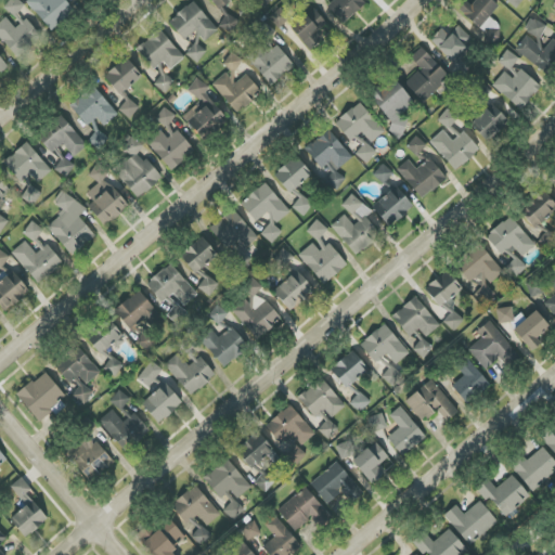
[(0,22),(0,38),(18,60),(42,39),(20,12),(25,7),(18,0),(11,0),(4,5),(20,24),(15,28),(5,17),(0,22)]
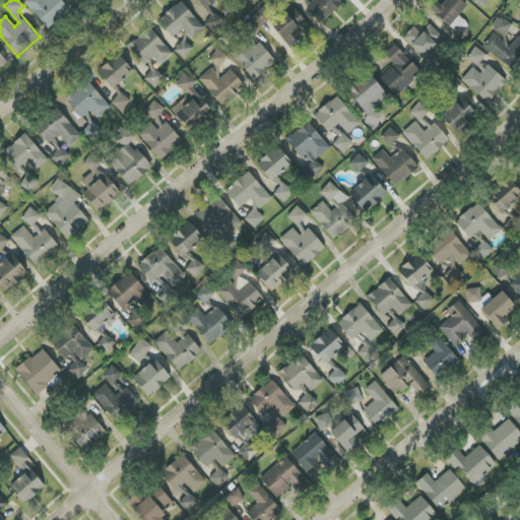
[(61,0),(26,0),(24,2),(49,29),(70,9),(61,0)]
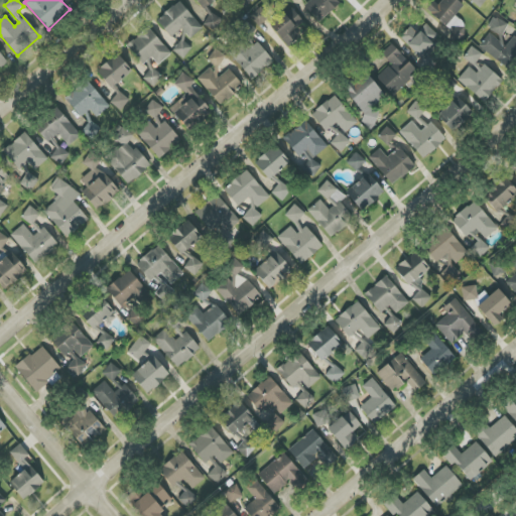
[(215,0),(196,0),(205,9),(215,0)]
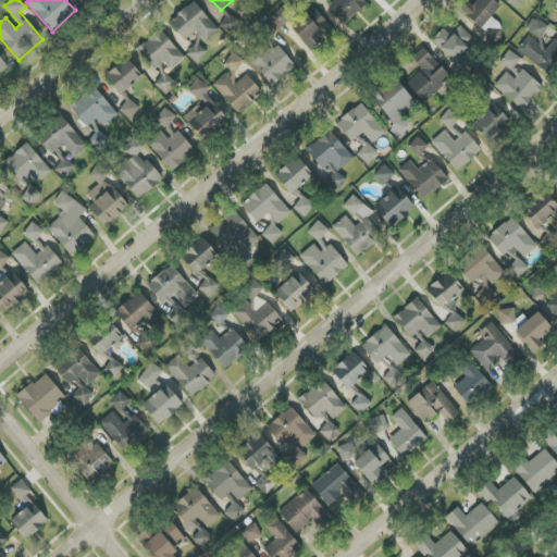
[(255,0),(263,10),(275,0),(255,0)]
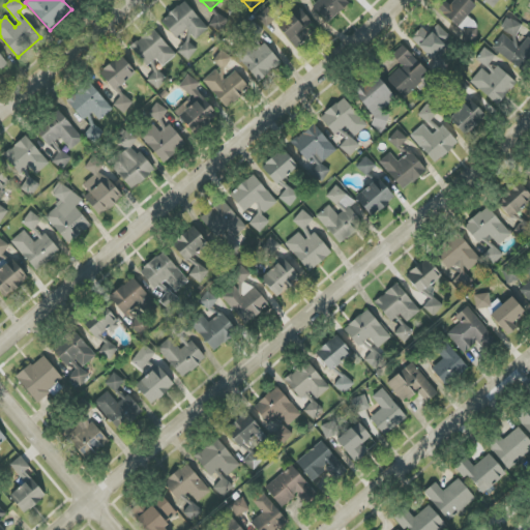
[(319,0),(313,6),(328,23),(349,3),(346,0),(319,0)]
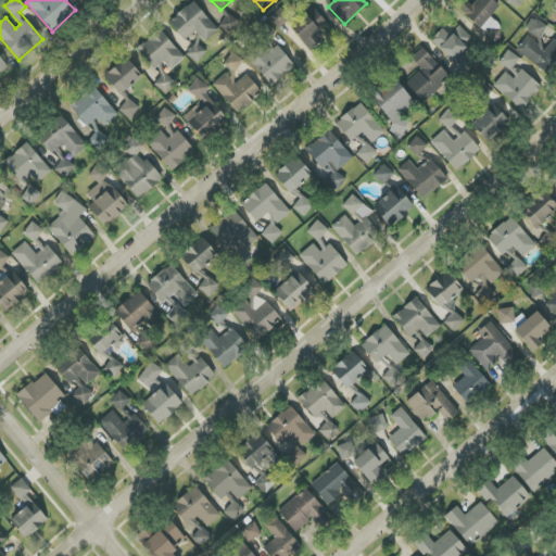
[(459,11),(481,28),(500,5),(492,0),(476,0),(472,5),(467,2),(459,11)]
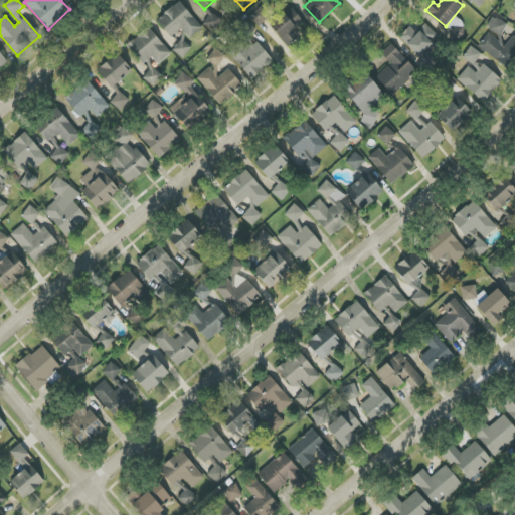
[(469,0),(479,8),(486,0),(490,0),(492,2),(493,0),(469,0)]
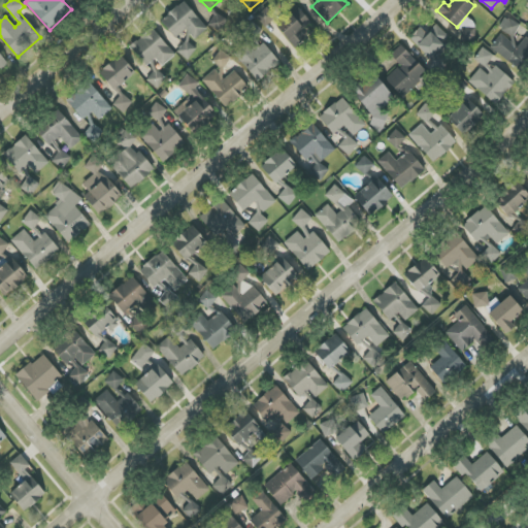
[(187,29),(195,39),(207,30),(186,1),(160,20),(174,38),(187,29)]
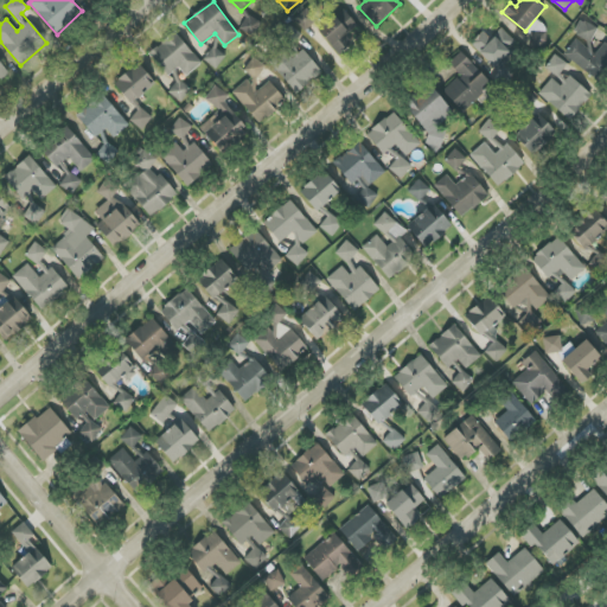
[(295,20),(305,31),(317,21),(306,10),(295,20)]
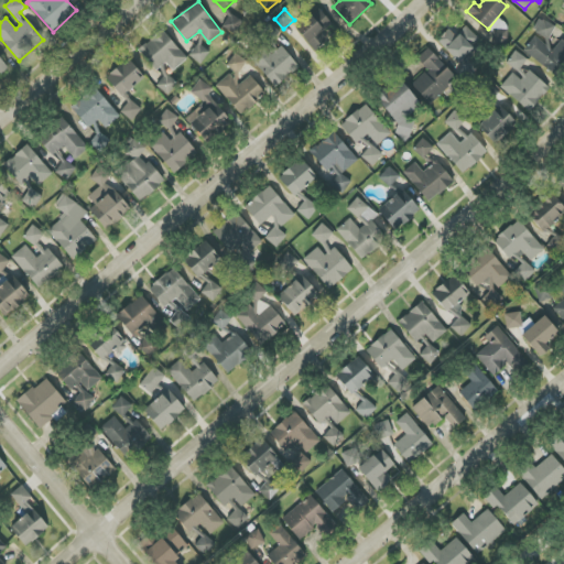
[(318,11),(296,32),(313,50),(335,29),(318,11)]
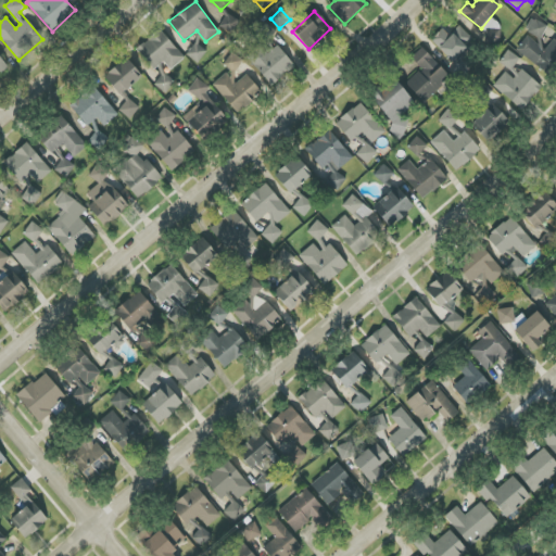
[(547,25),(531,19),(526,32),(542,38),(547,25)]
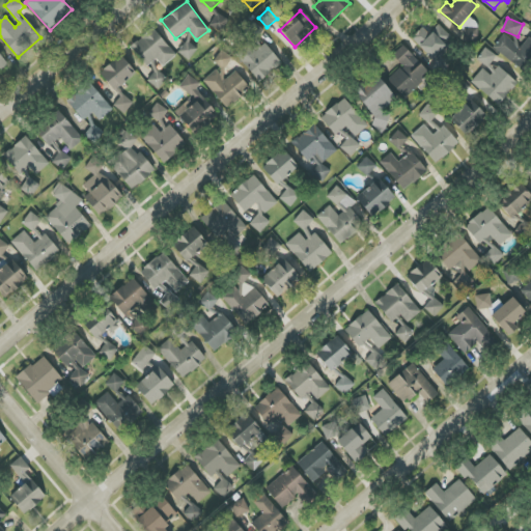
[(234,56),(261,82),(281,61),(257,38),(263,31),(254,22),(244,32),(251,39),(234,56)]
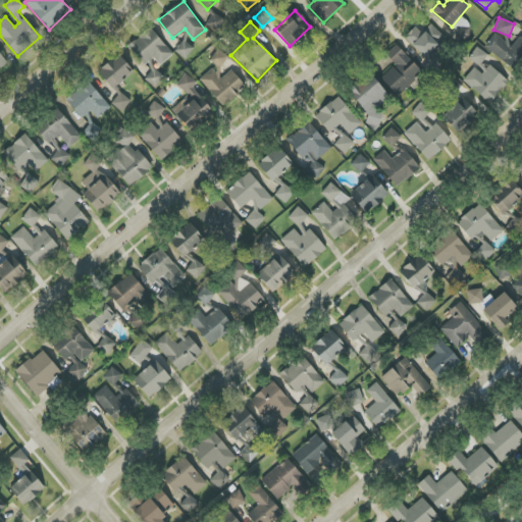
[(415,27),(405,37),(426,59),(447,40),(431,24),(422,34),(415,27)]
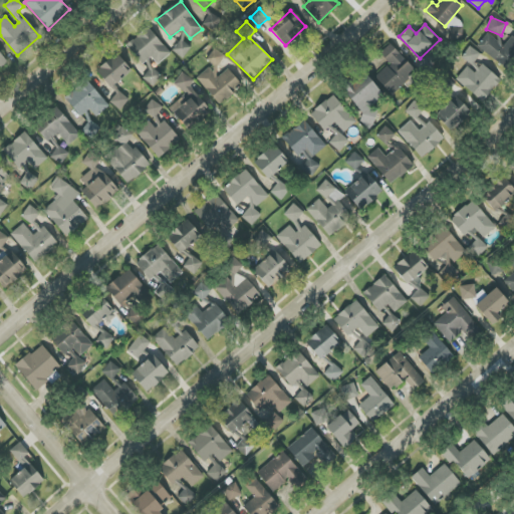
[(152,56),(158,64),(170,54),(150,27),(126,44),(142,64),(152,56)]
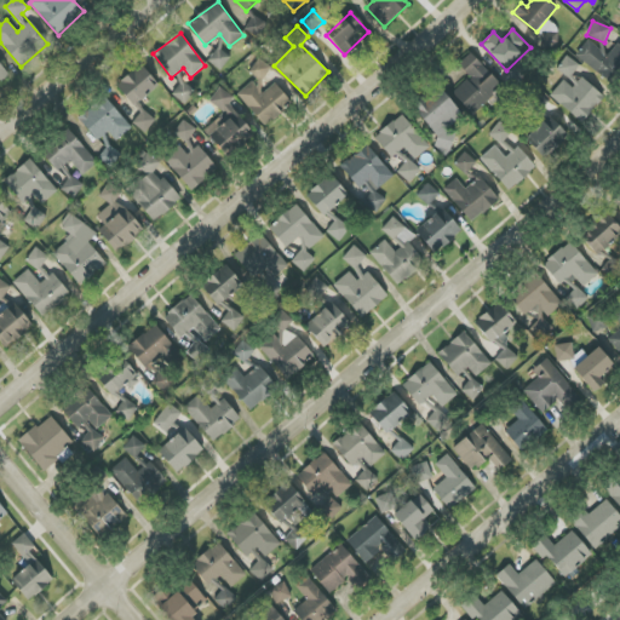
[(619,44),(616,41),(606,55),(589,40),(575,55),(610,84),(619,72),(619,44)]
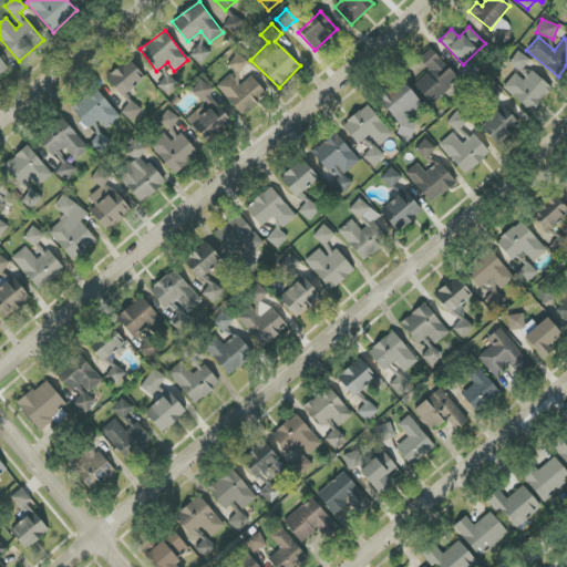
[(191,55),(200,65),(212,52),(200,43),(191,55)]
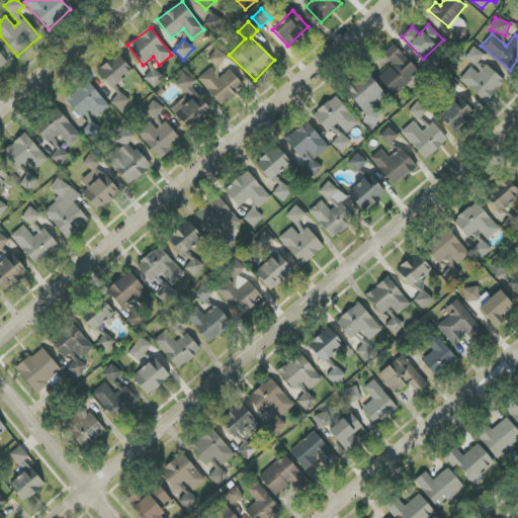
[(378,78),(395,96),(420,73),(394,44),(382,55),(393,65),(378,78)]
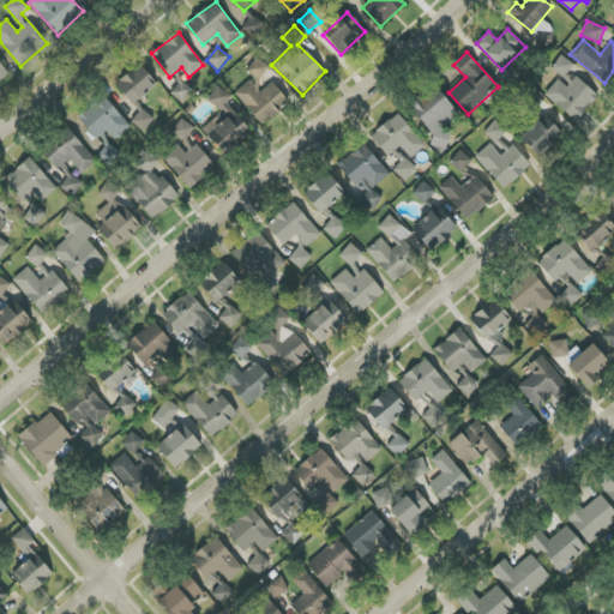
[(575,65),(561,55),(551,68),(561,77),(546,96),(577,122),(597,97),(569,72),(575,65)]
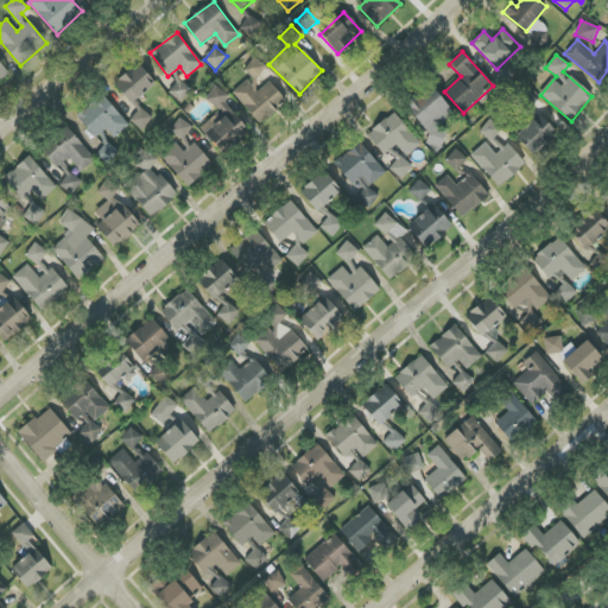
[(245,71),(257,80),(266,67),(253,57),(245,71)]
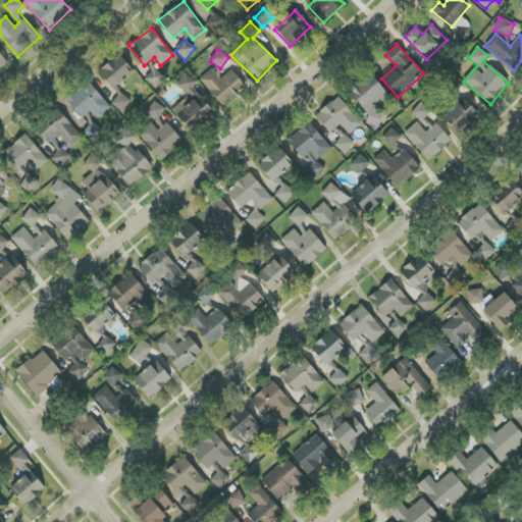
[(0,53),(0,69),(8,62),(0,53)]
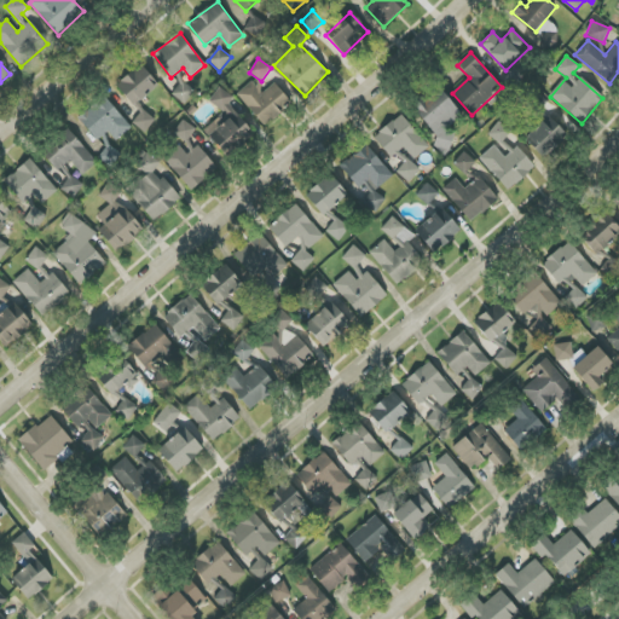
[(116,86),(134,106),(158,85),(140,64),(116,86)]
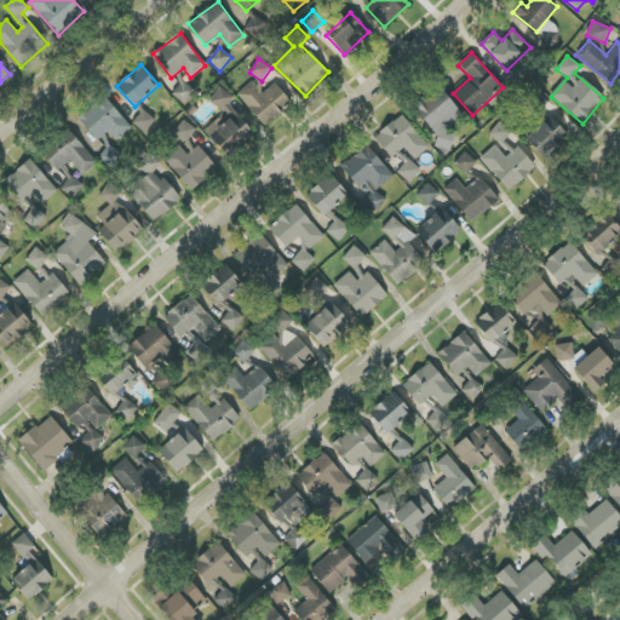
[(172,93),(184,105),(196,92),(183,80),(172,93)]
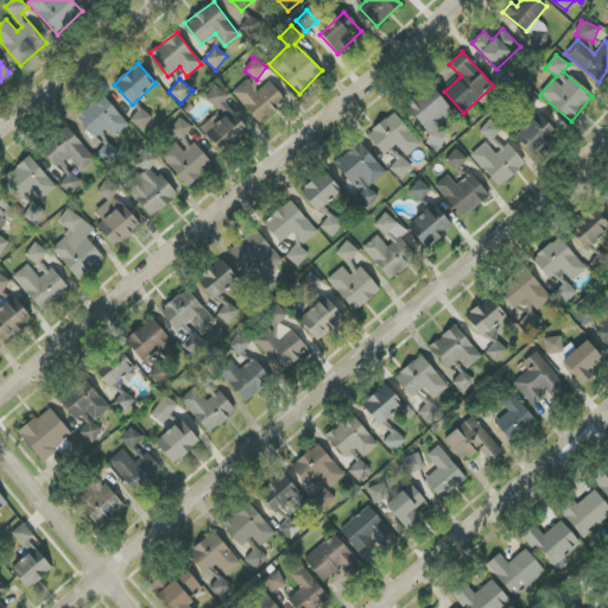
[(234,90),(257,125),(287,103),(272,81),(257,92),(248,81),(234,90)]
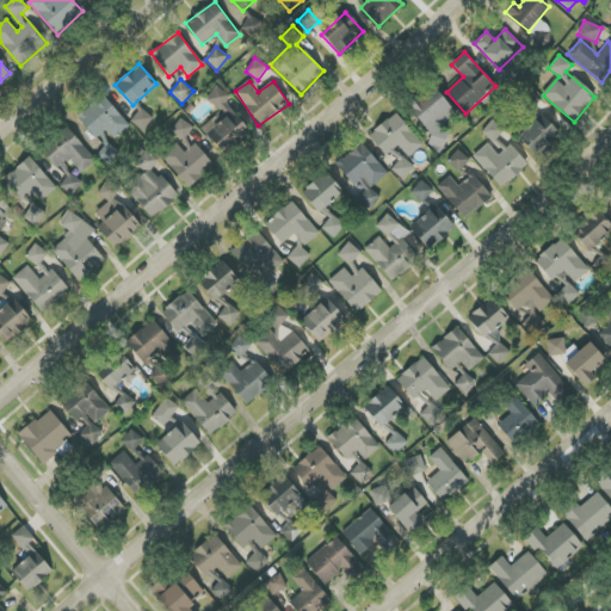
[(456,115),(433,85),(407,105),(433,139),(429,142),(434,149),(450,137),(442,127),(456,115)]
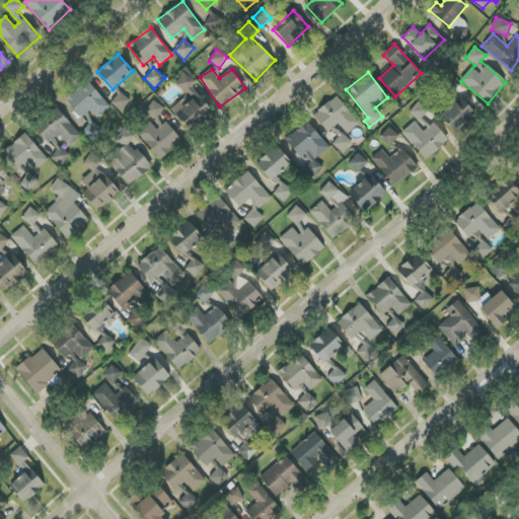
[(213,113),(193,86),(195,84),(188,74),(176,82),(187,96),(170,108),(188,132),(213,113)]
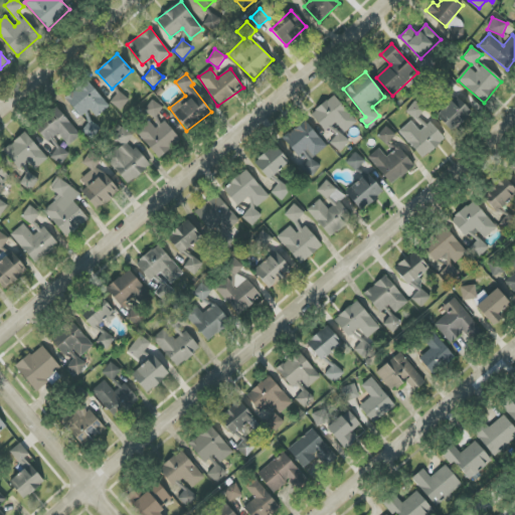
[(64,99),(81,117),(90,109),(98,117),(110,106),(86,79),(64,99)]
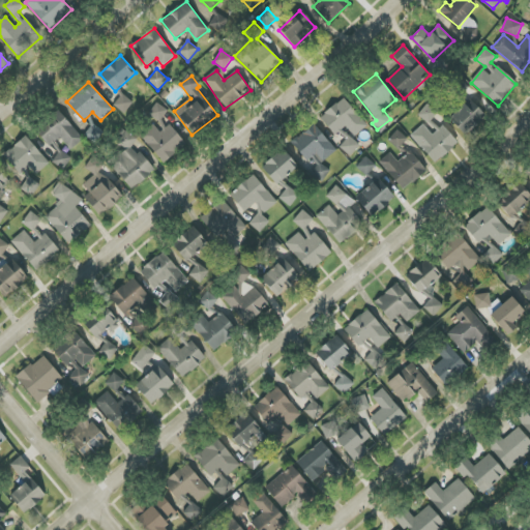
[(134,102),(122,94),(114,106),(125,114),(134,102)]
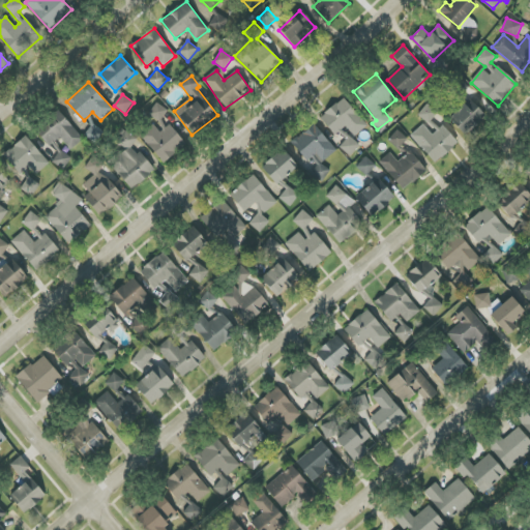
[(345,126),(355,137),(367,125),(343,97),(320,119),(334,135),(345,126)]
